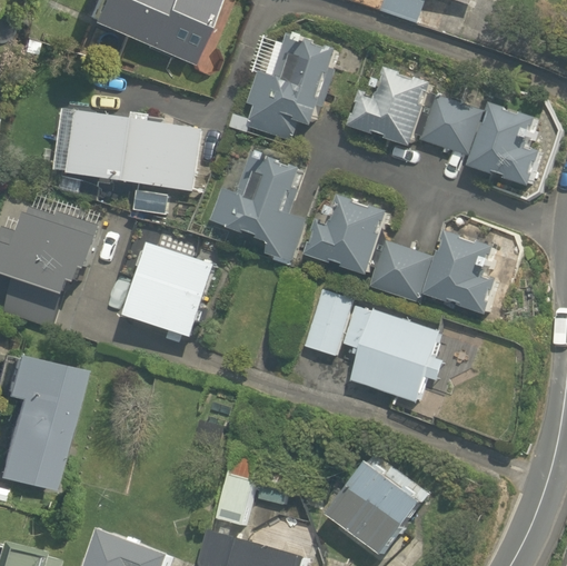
[(83,0),(76,17),(187,66),(214,8),(216,0),(83,0)]
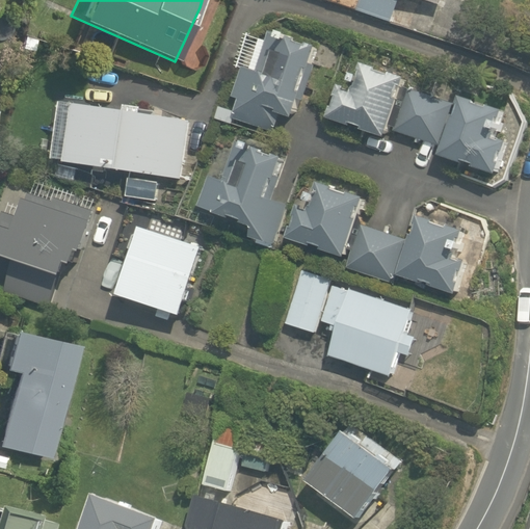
[(399,2),(395,0),(364,0),(360,10),(390,23),(399,2)]
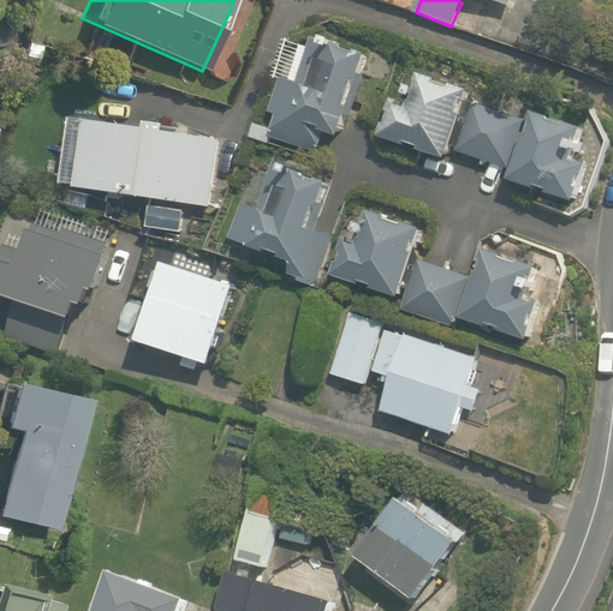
[(296,84),(309,49),(283,40),(269,75),(296,84)]
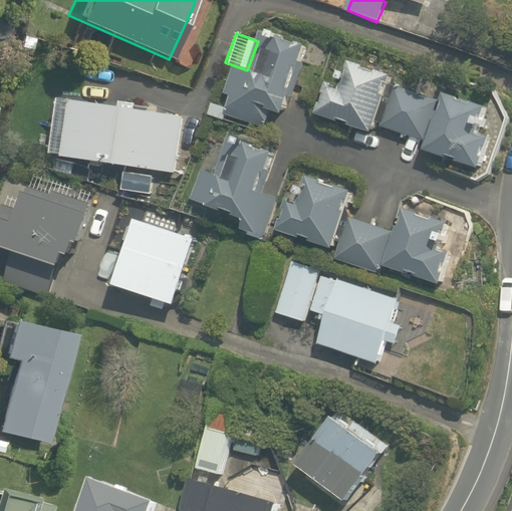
[(280,114),(305,48),(278,37),(263,76),(248,71),(238,99),(280,114)]
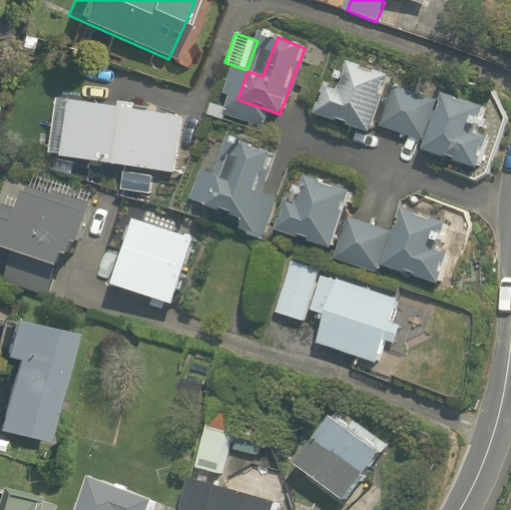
[(368,131),(388,77),(352,64),(341,91),(324,85),(314,111),(368,131)]
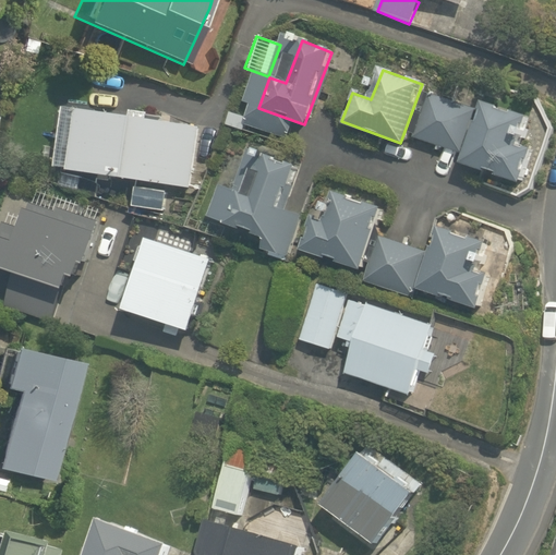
[(428,93),(412,137),(459,153),(456,163),(520,185),(532,149),(508,142),(520,109),(478,95),(473,108),(428,93)]
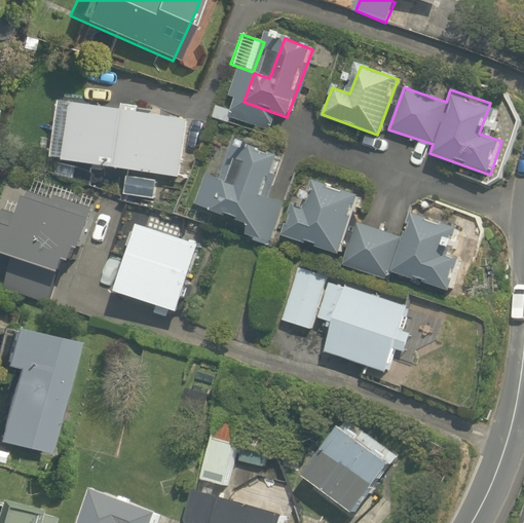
[(68,100),(58,161),(126,173),(123,194),(158,199),(161,179),(180,182),(190,117),(68,100)]
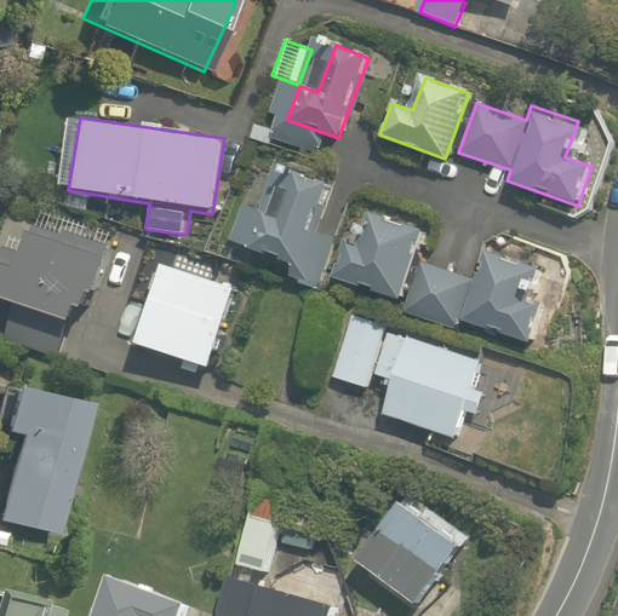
[(327,184),(263,161),(232,240),(295,263),(289,277),(322,288),(338,245),(308,231),(327,184)]
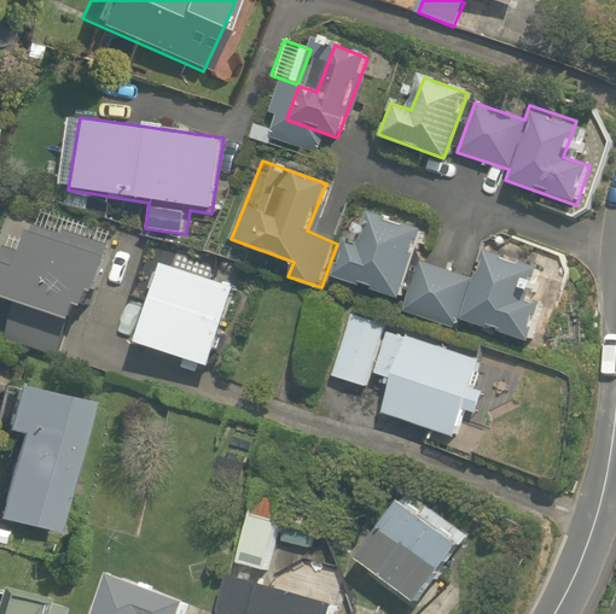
[(422,229),(370,211),(356,250),(343,245),(332,276),(397,298),(422,229)]
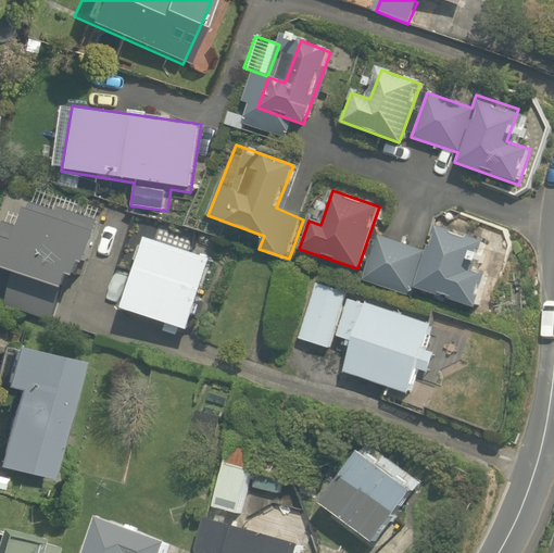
[(28,199),(0,242),(0,266),(59,286),(100,225),(28,199)]
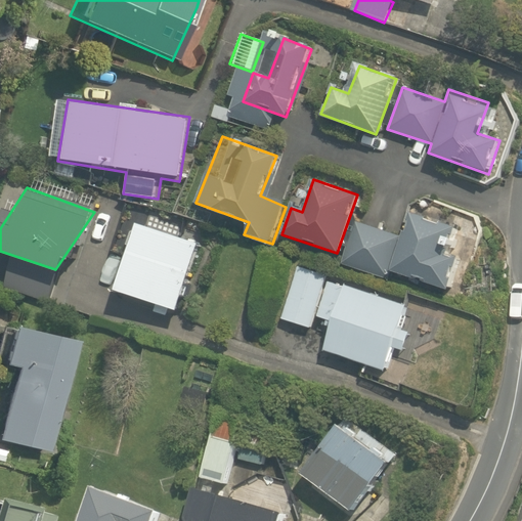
[(403,236),(358,222),(344,262),(393,278),(395,272),(449,290),(460,261),(445,257),(454,228),(410,214),(403,236)]
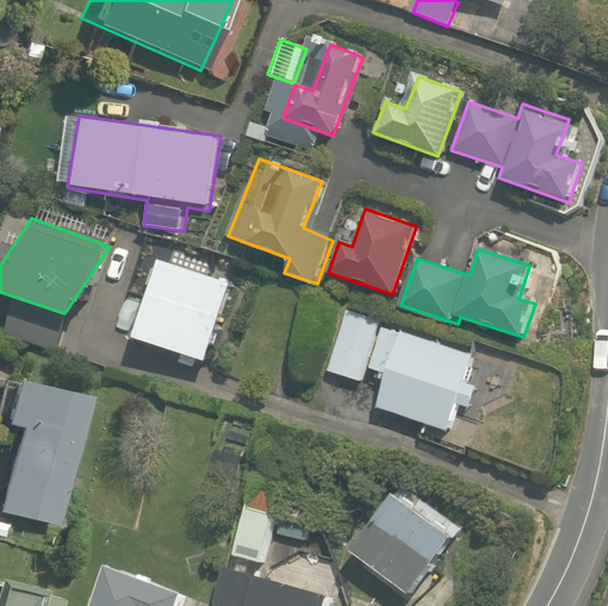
[(209,363),(235,283),(155,257),(129,337),(209,363)]
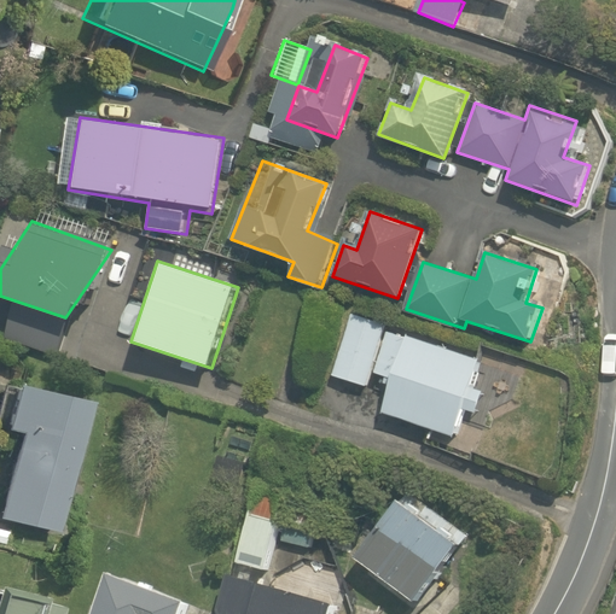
[(482,360),(352,320),(330,379),(368,391),(373,375),(389,380),(379,413),(458,437),(466,414),(476,416),(483,393),(472,391),(482,360)]
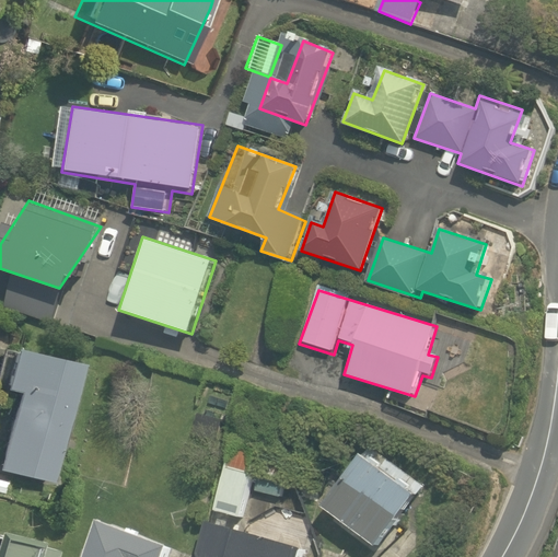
[(0,392),(3,394),(0,408),(0,470),(47,482),(74,361),(14,348),(0,344),(0,392)]
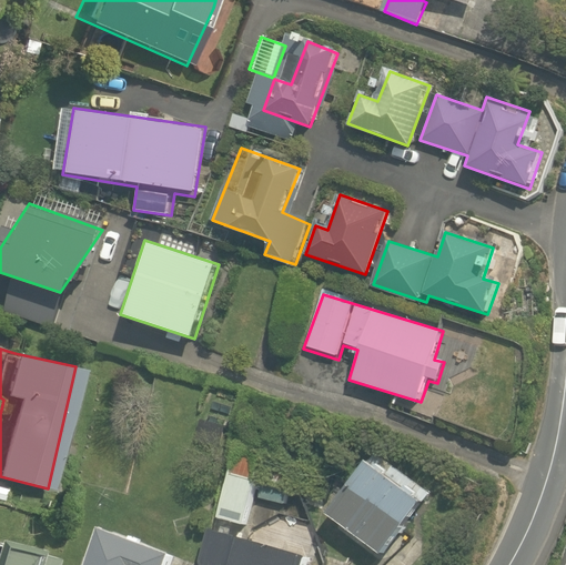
[(240,526),(258,458),(231,451),(212,520),(240,526)]
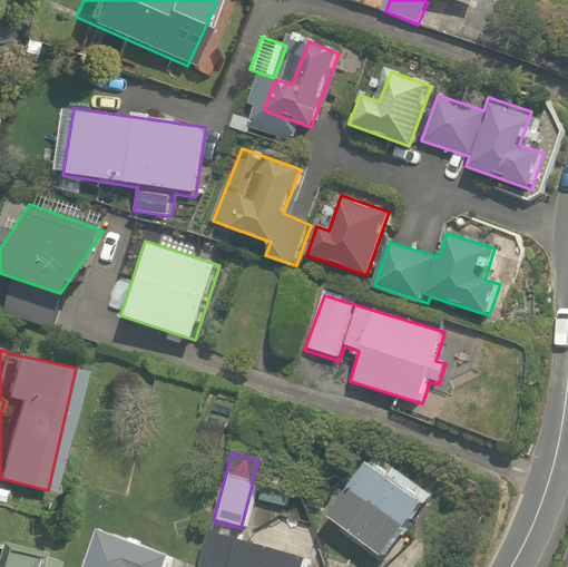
[(379,555),(424,491),(371,453),(325,516),(379,555)]
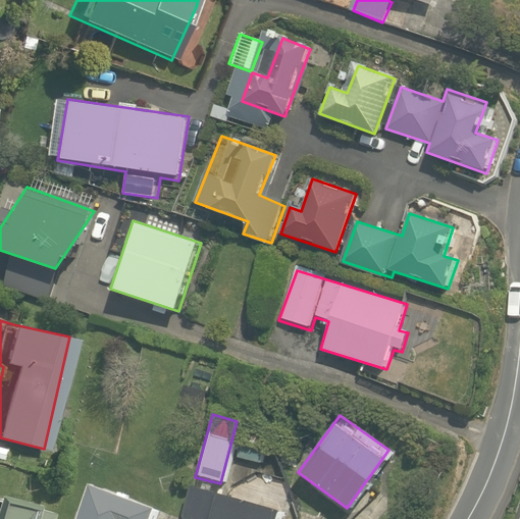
[(153,518),(157,511),(94,484),(81,518),(153,518)]
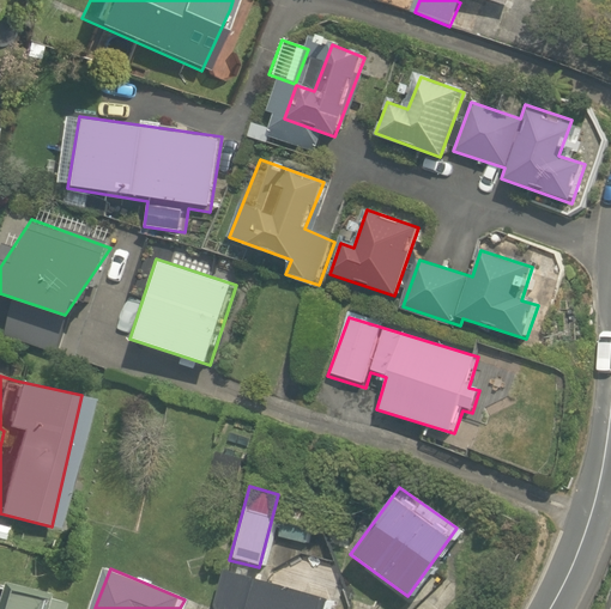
[(326,608),(328,602),(219,570),(207,608),(326,608)]
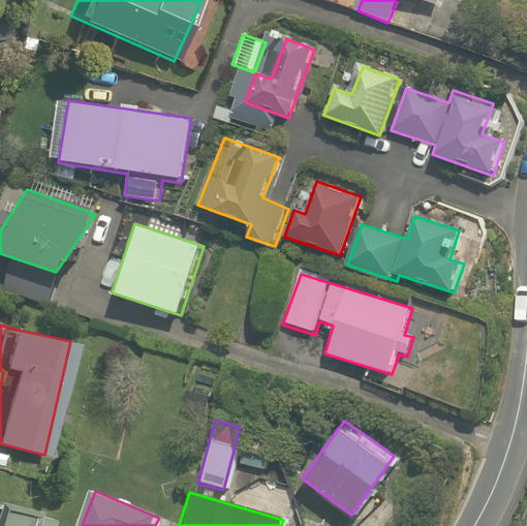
[(50,525),(52,522),(0,506),(0,525),(50,525)]
